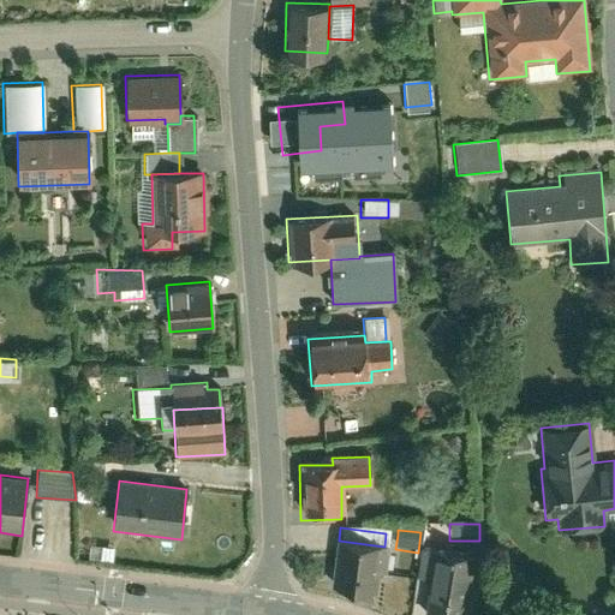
[(398,535),(386,533),(384,547),(387,547),(386,557),(394,559),(395,549),(398,535)]
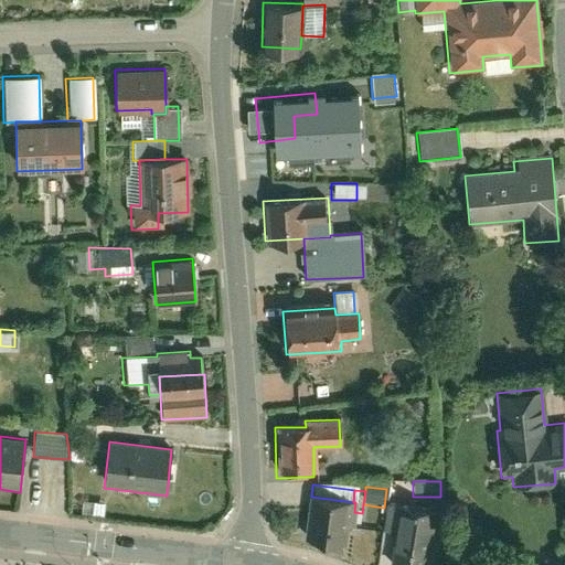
[(311,497),(308,497),(304,539),(344,544),(347,529),(352,530),(354,512),(355,502),(353,502),(311,497)]
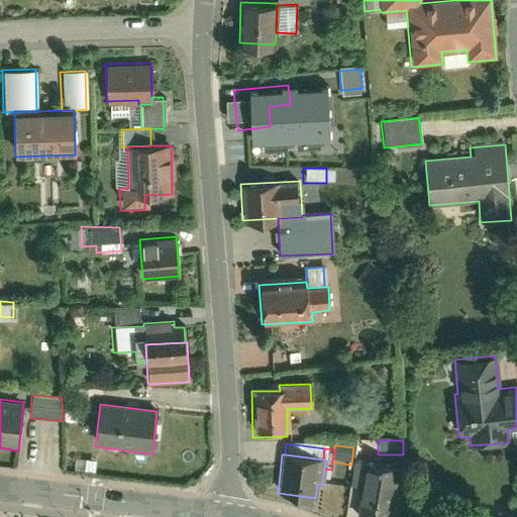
[(363,489),(366,466),(366,463),(353,461),(350,488),(363,489)]
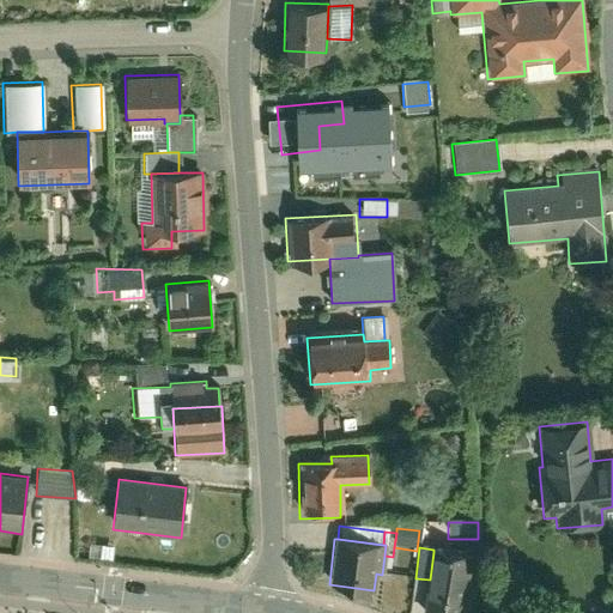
[(463,612),(472,558),(434,552),(430,580),(424,612),(463,612)]
